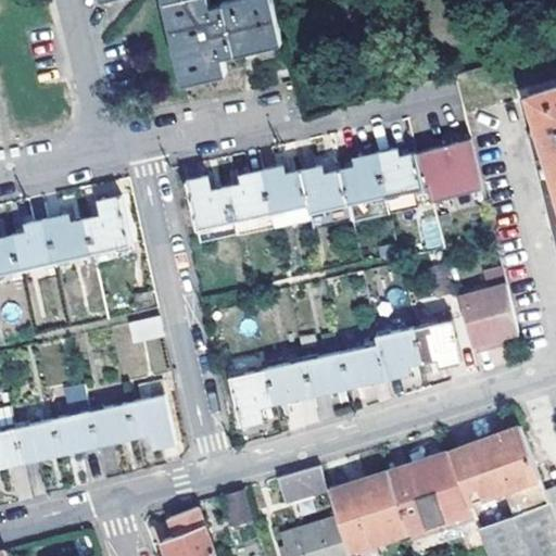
[(280,43),(269,0),(229,0),(220,2),(220,5),(210,8),(207,0),(164,0),(185,85),(228,73),(223,54),(234,51),(234,54),(280,43)]
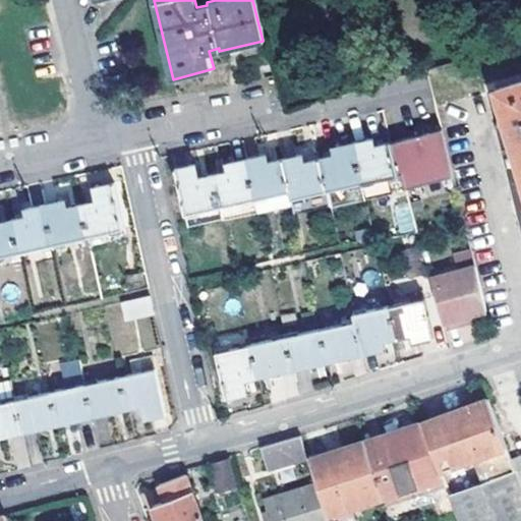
[(520,82),(498,90),(504,113),(496,116),(494,130),(500,132),(507,134),(510,146),(514,145),(520,169),(520,82)]
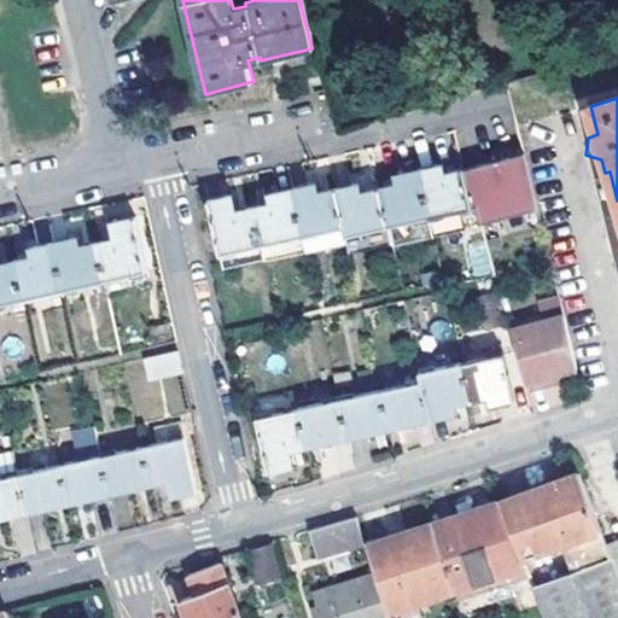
[(465,163),(479,219),(535,207),(520,151),(494,157),(465,163)]
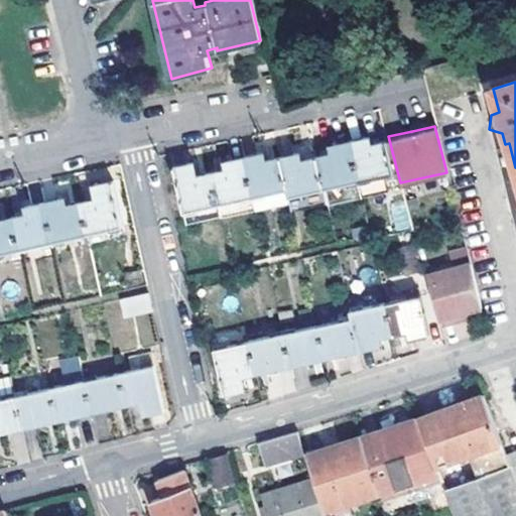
[(400,182),(388,136),(349,144),(362,201),(381,197),(403,191),(400,182)]
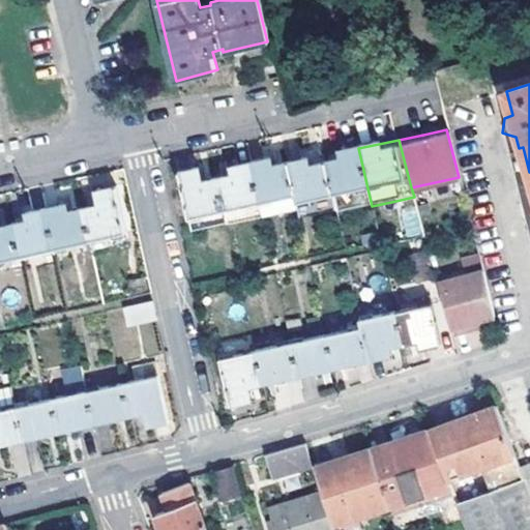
[(325,164),(332,195),(336,213),(372,206),(358,148),(340,151),(341,159),(325,164)]
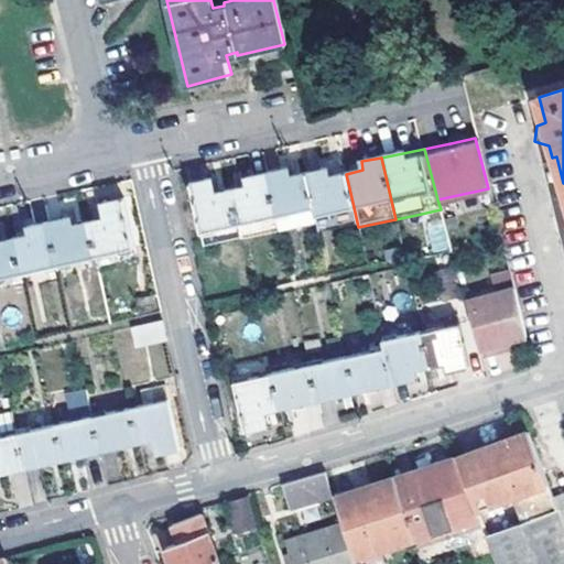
[(306,173),(314,208),(316,216),(354,207),(346,174),(331,177),(327,169),(306,173)]
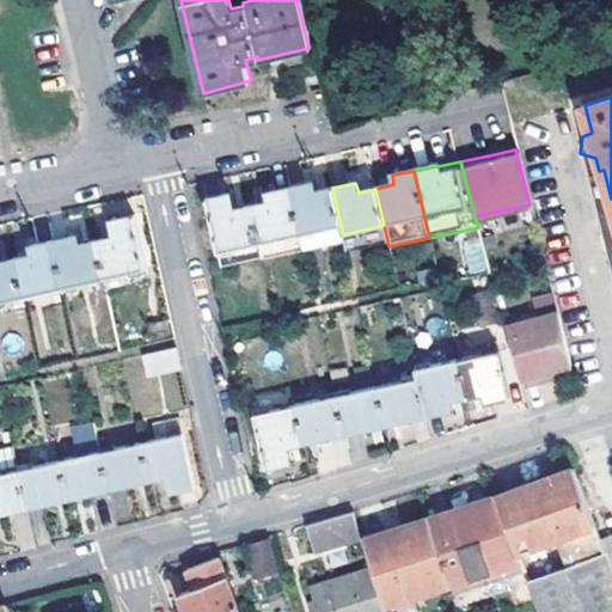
[(313,184),(289,189),(300,234),(341,226),(332,188),(316,193),(313,184)]
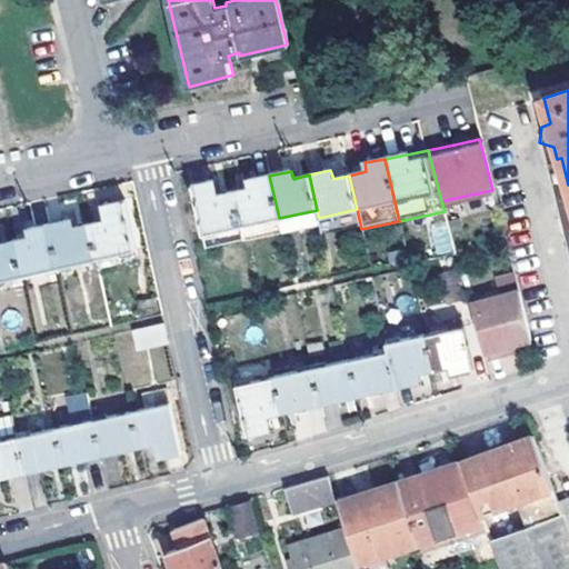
[(232,191),(240,227),(279,218),(269,176),(248,180),(249,188),(232,191)]
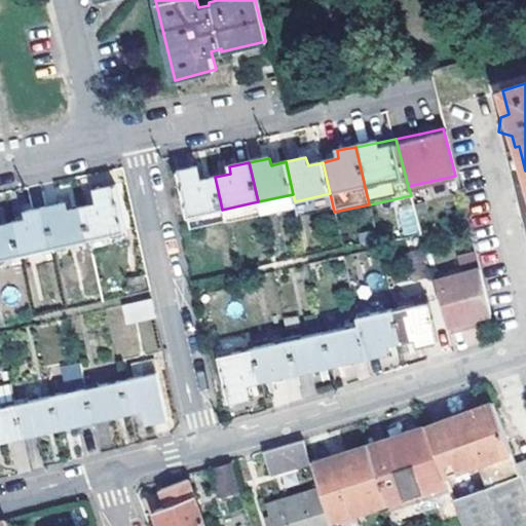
[(222,210),(215,177),(200,180),(197,166),(177,171),(186,218),(222,210)]
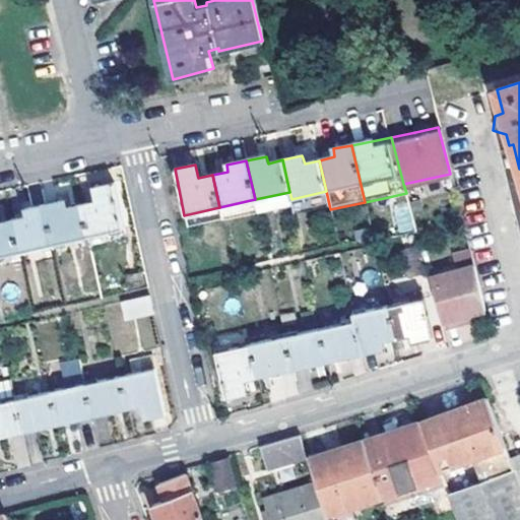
[(81,205),(88,236),(124,228),(114,184),(94,189),(96,202),(81,205)]
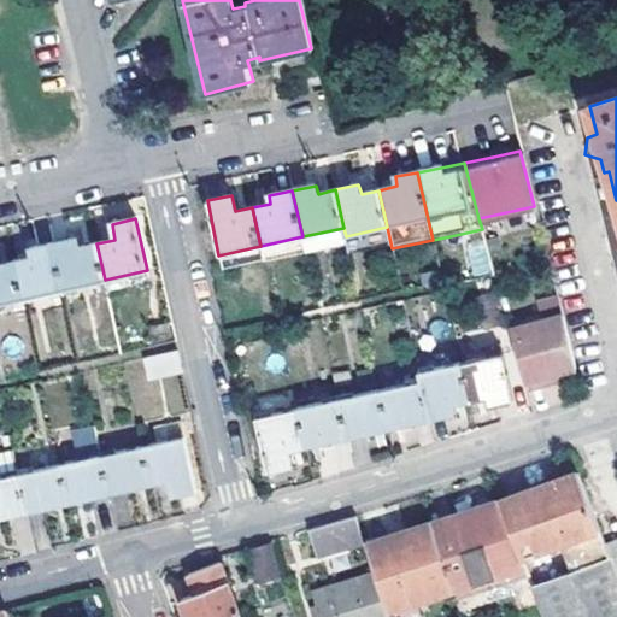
[(456,235),(433,240),(436,254),(458,250),(456,235)]
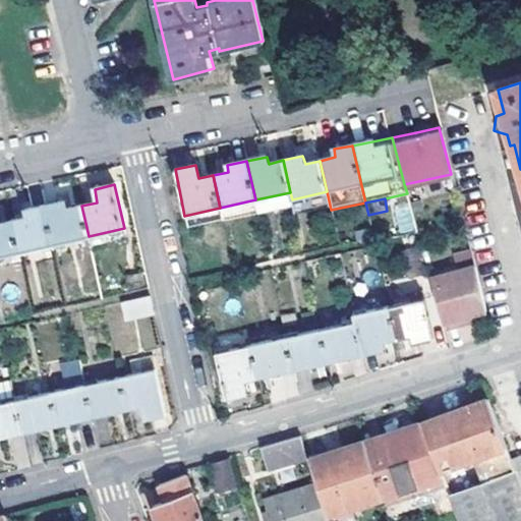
[(255,199),(220,208),(223,221),(223,222),(258,214),(255,199)]
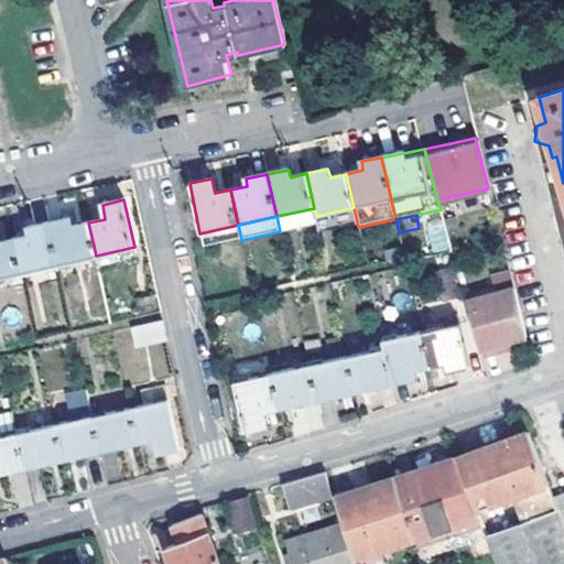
[(49,223),(58,264),(96,256),(88,223),(73,227),(69,218),(49,223)]
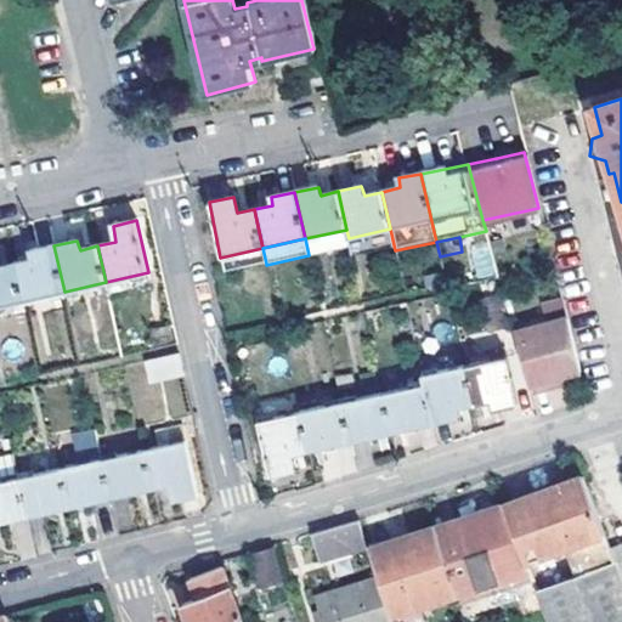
[(33,260),(15,265),(23,301),(64,292),(54,246),(32,250),(33,260)]
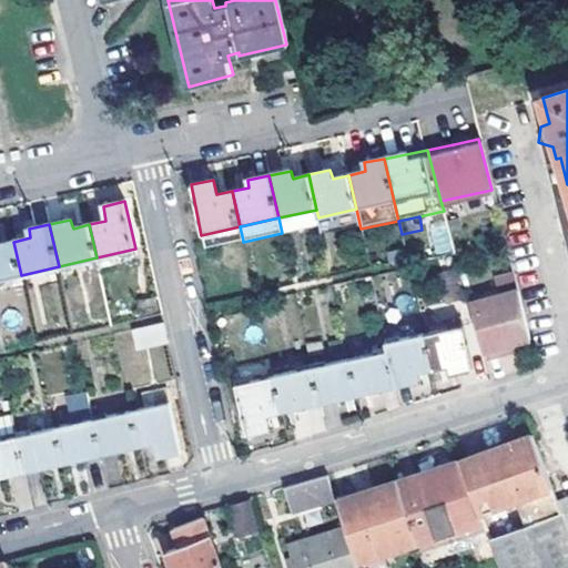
[(240,226),(201,235),(204,250),(243,241),(240,226)]
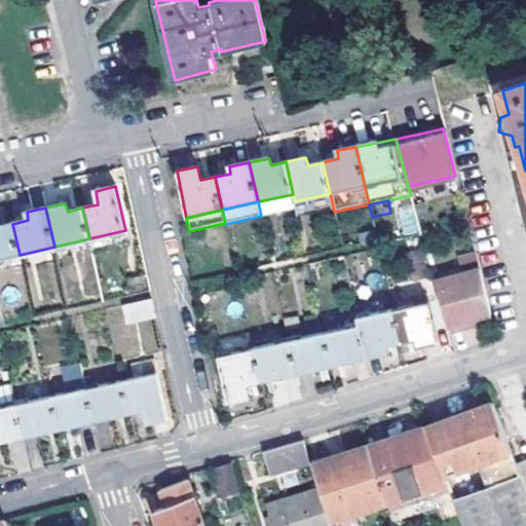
[(0,259),(20,255),(12,224),(0,226),(0,259)]
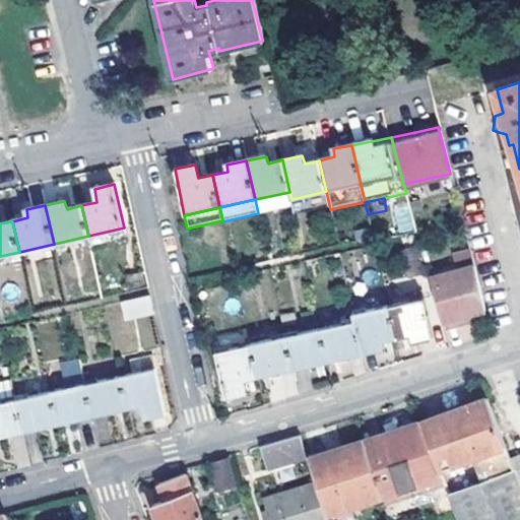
[(401,229),(403,236),(417,233),(415,224),(401,229)]
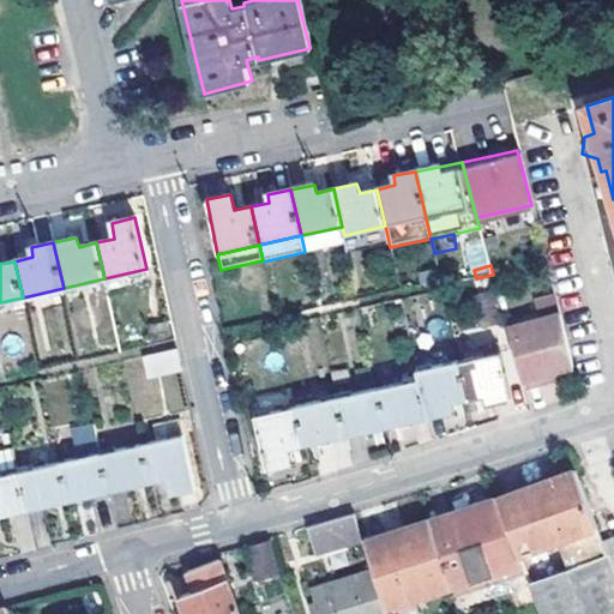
[(304,311),(318,308),(314,293),(300,296),(304,311)]
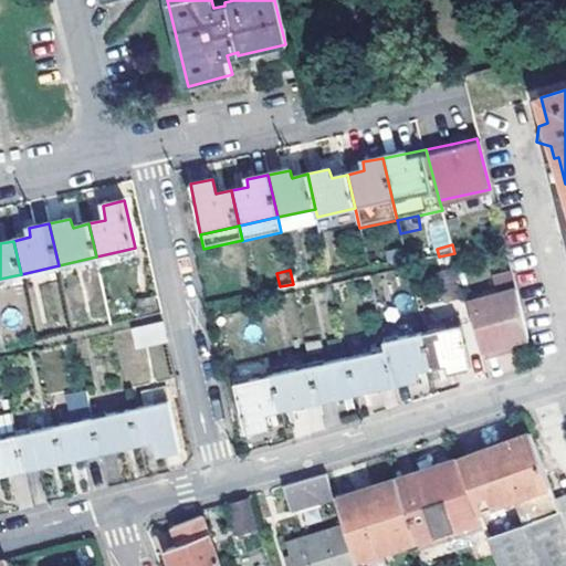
[(468,303),(459,270),(440,275),(449,307),(468,303)]
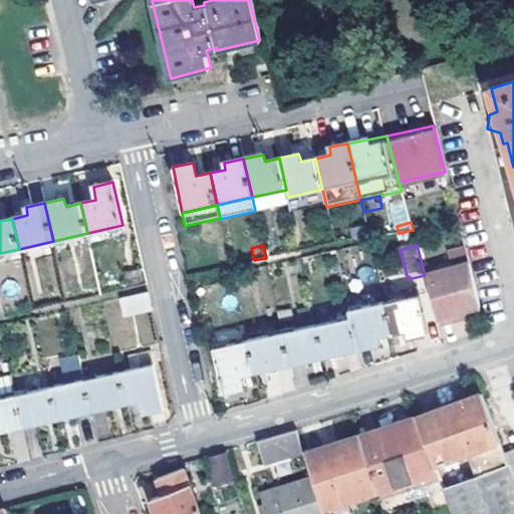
[(469,268),(465,252),(446,257),(449,273),(469,268)]
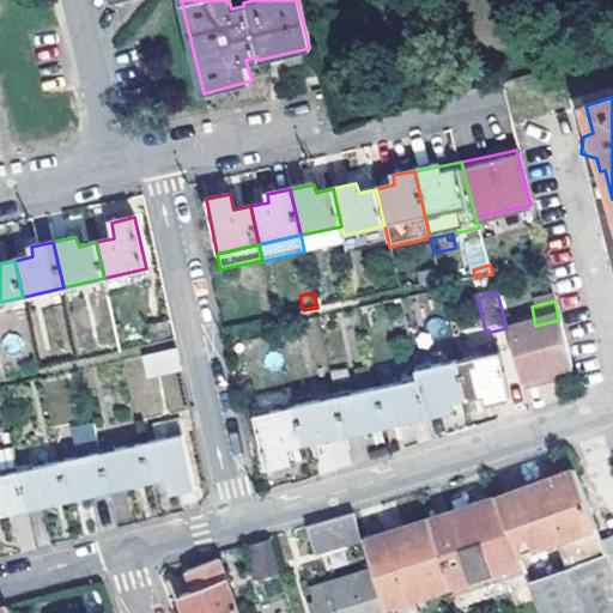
[(508,333),(525,394),(545,389),(544,382),(550,380),(556,378),(572,374),(559,320),(535,326),(508,333)]
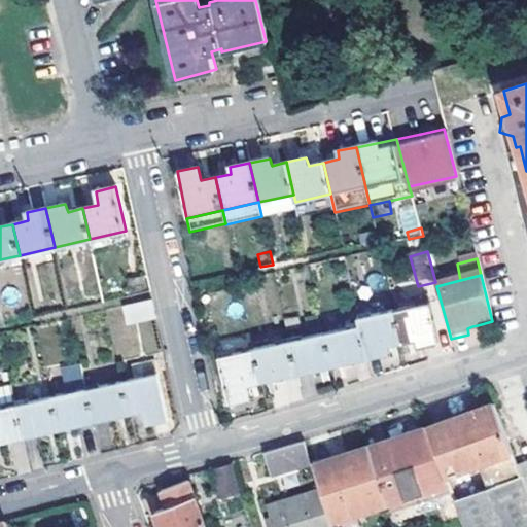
[(128,322),(156,316),(152,301),(124,307),(128,322)]
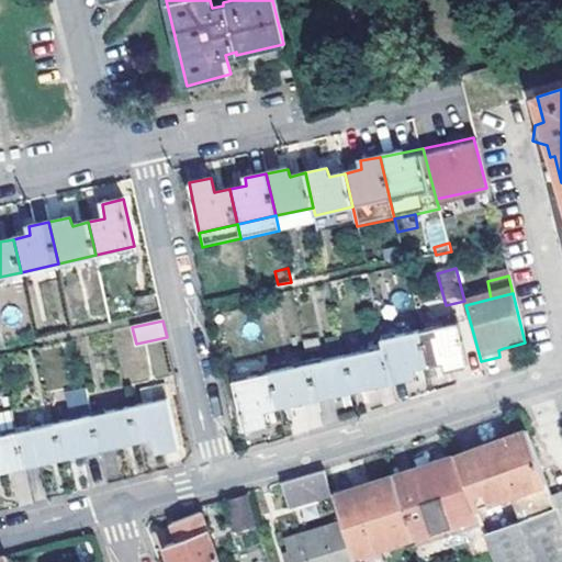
[(459,323),(419,332),(427,366),(440,362),(442,371),(468,364),(459,323)]
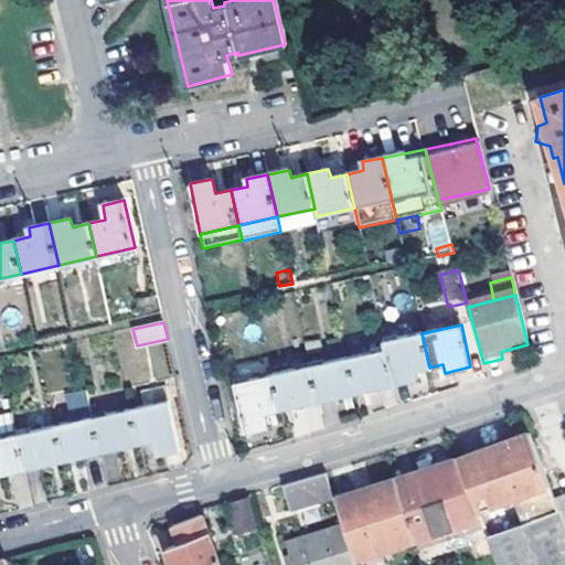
[(384,341),(386,349),(394,383),(416,379),(414,371),(429,368),(422,333),(384,341)]
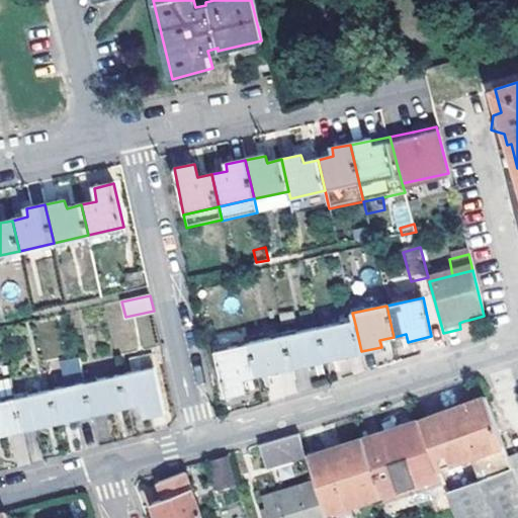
[(327,359),(361,351),(354,320),(320,328),(327,359)]
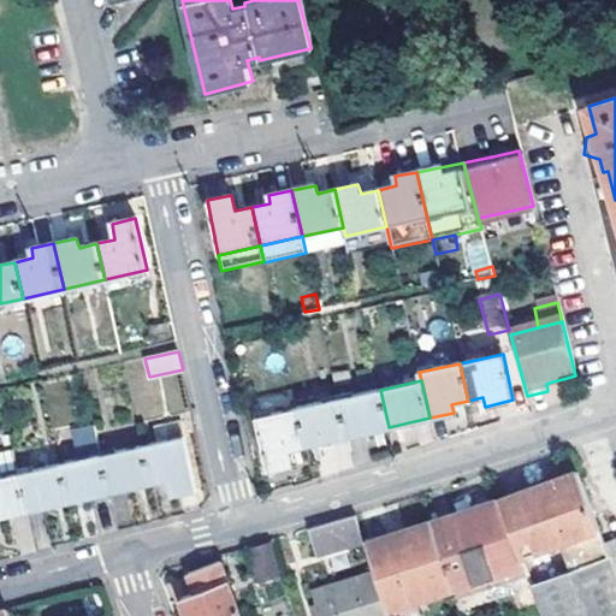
[(546,384),(548,391),(561,388),(558,380),(552,381),(546,384)]
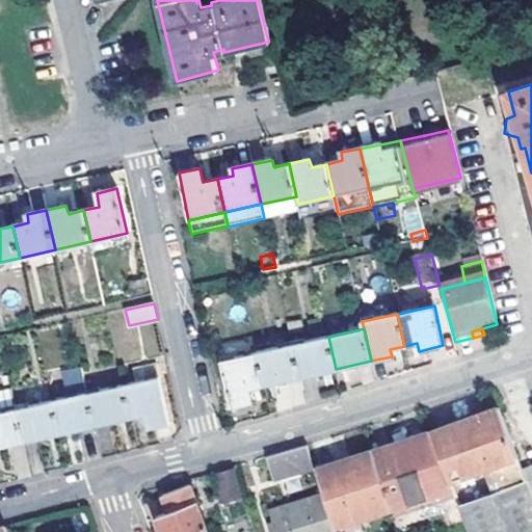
[(300,377),(336,369),(328,337),(293,344),(300,377)]
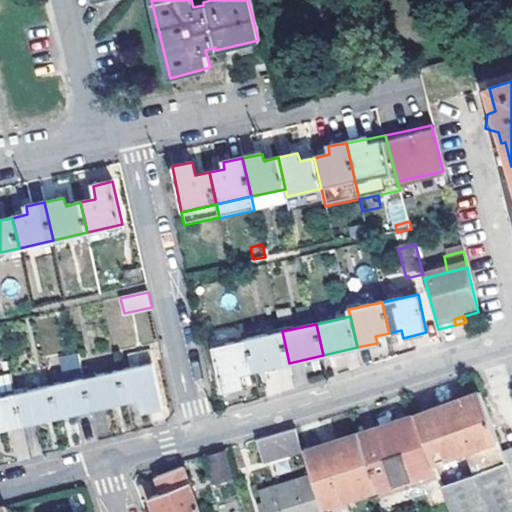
[(254,371),(289,363),(282,331),(247,339),(254,371)]
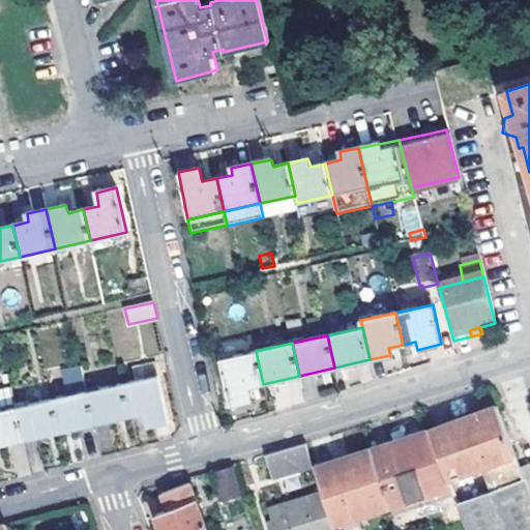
[(247,387),(263,384),(256,351),(219,358),(229,405),(251,400),(247,387)]
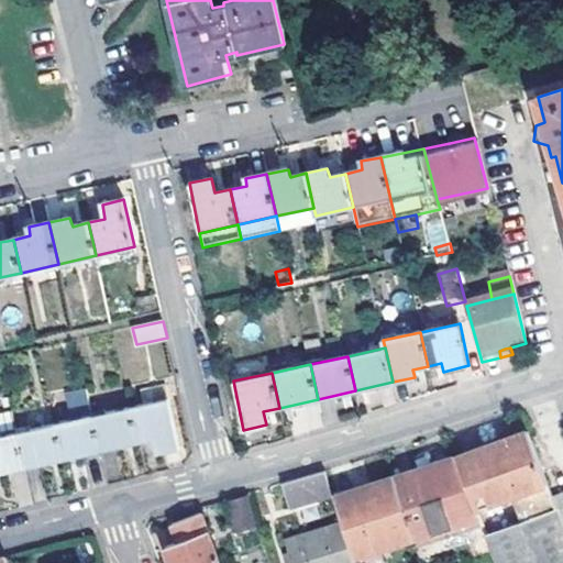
[(140,407),(168,400),(165,388),(136,394),(140,407)]
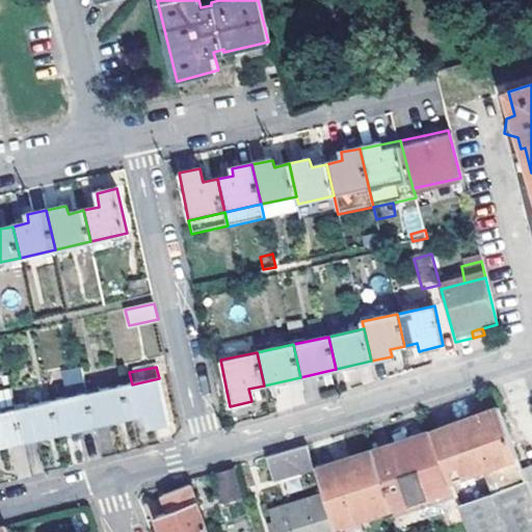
[(123,387),(130,419),(147,415),(150,428),(169,423),(159,378),(132,384),(123,387)]
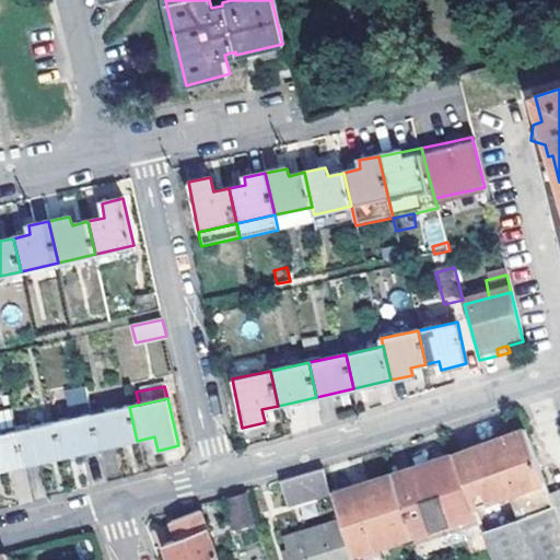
[(92,415),(100,448),(137,441),(129,407),(92,415)]
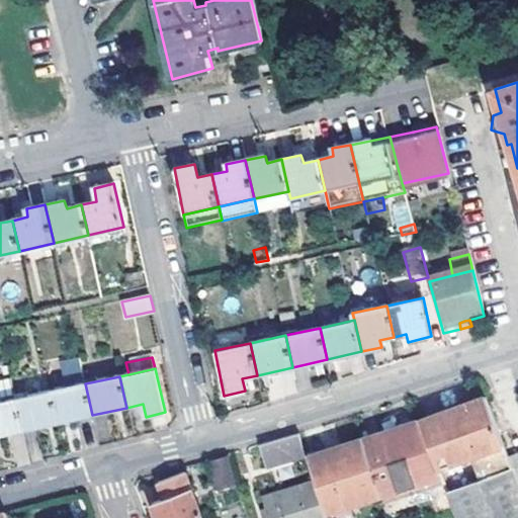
[(0,380),(0,435),(23,431),(16,400),(11,378),(0,380)]
